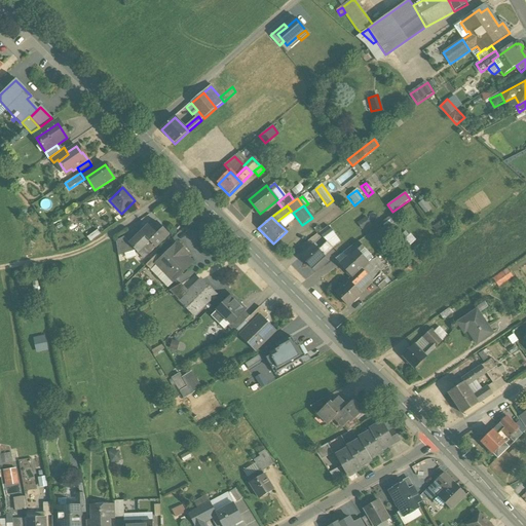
[(358,223),(362,230),(371,224),(366,217),(358,223)]
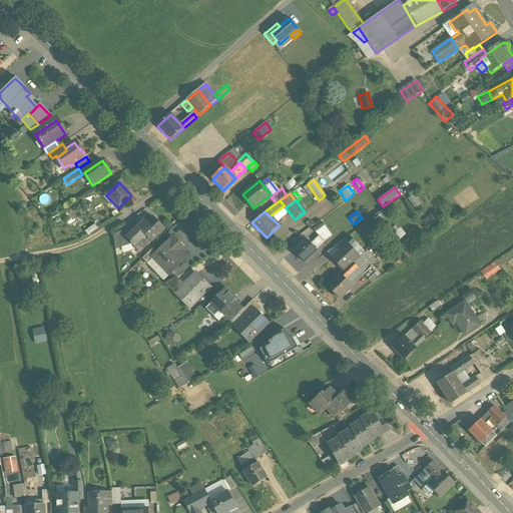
[(153,217),(147,222),(144,220),(137,226),(143,232),(146,235),(151,241),(164,229),(153,217)]
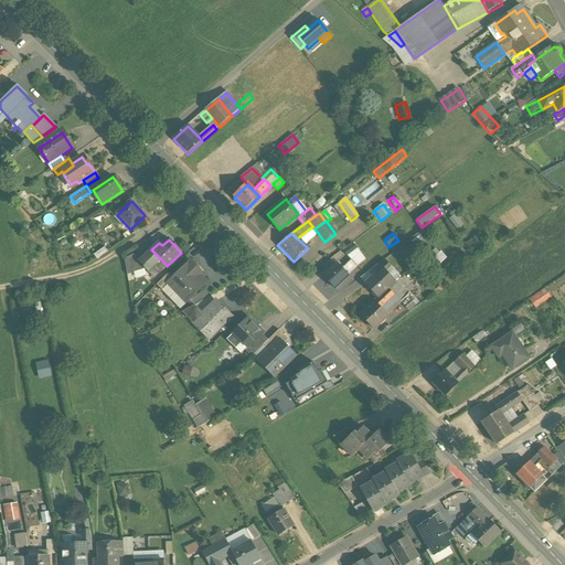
[(353,244),(343,251),(348,256),(356,249),(353,244)]
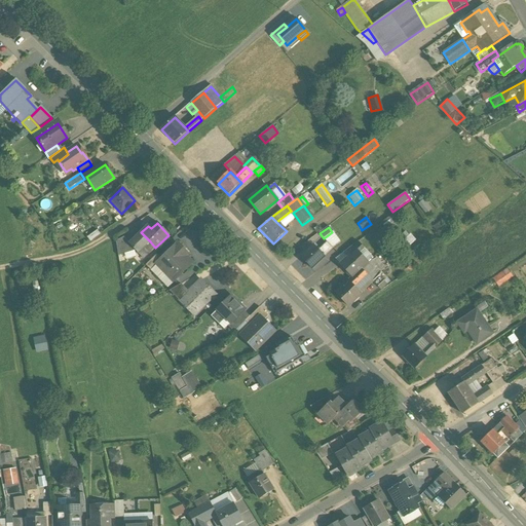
[(129,243),(128,245),(135,251),(141,245),(147,238),(141,232),(129,243)]
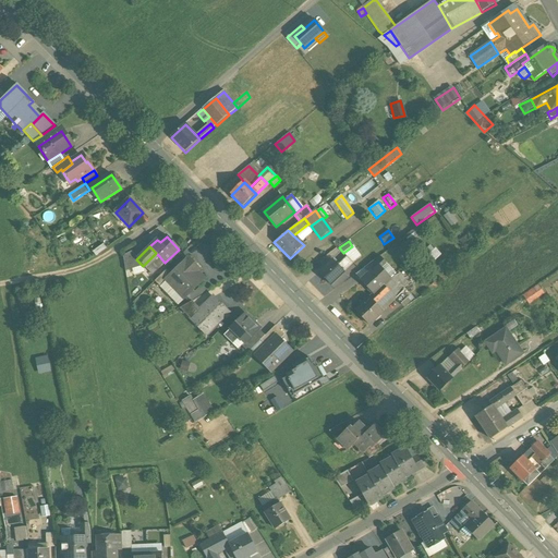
[(137,258),(131,252),(124,256),(128,281),(143,266),(136,259),(137,258)]
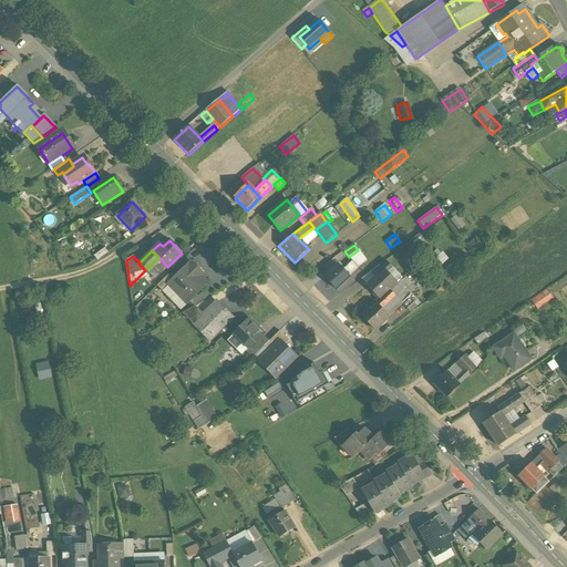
[(158,257),(152,264),(155,267),(162,260),(158,257)]
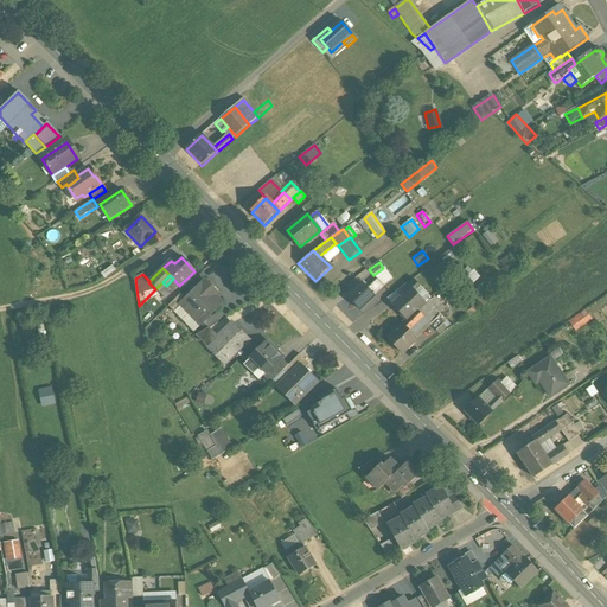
[(173,279),(166,286),(172,293),(179,286),(173,279)]
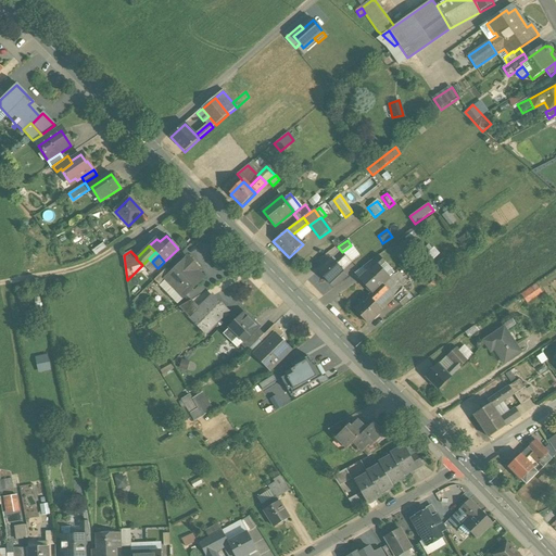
[(345,255),(337,265),(343,272),(352,263),(345,255)]
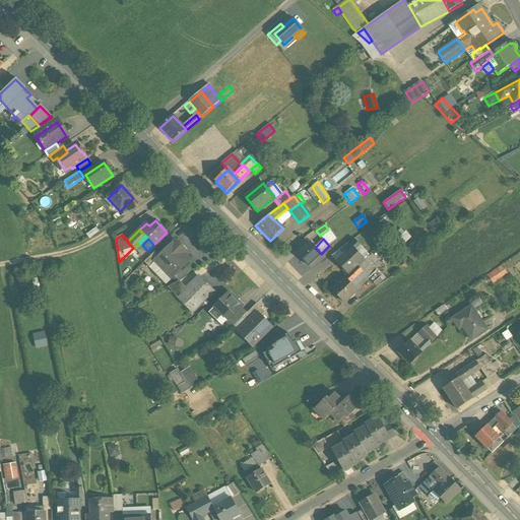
[(353,239),(339,250),(344,255),(352,248),(354,251),(360,246),(353,239)]
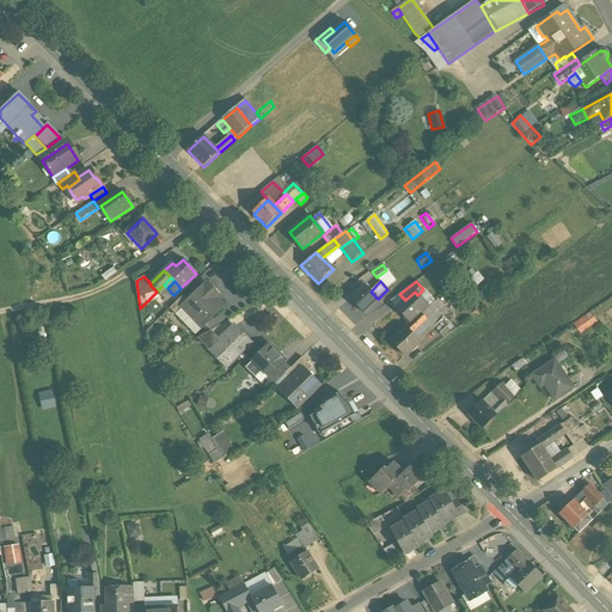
[(214,292),(207,283),(188,301),(183,306),(183,307),(202,328),(224,307),(212,294),(214,292)]
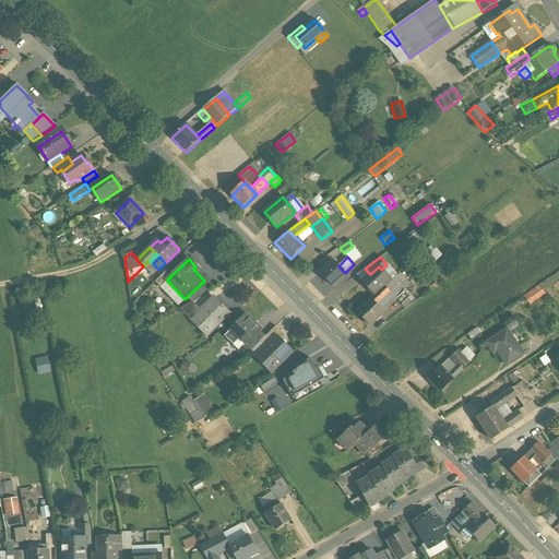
[(153,263),(150,260),(143,266),(152,275),(158,270),(153,263)]
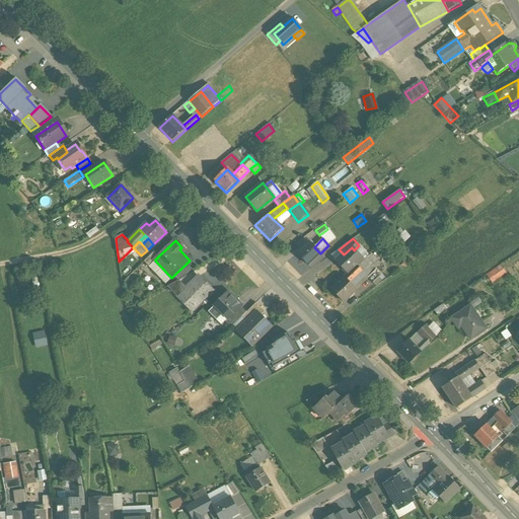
[(314,247),(309,242),(297,254),(307,266),(320,253),(314,247)]
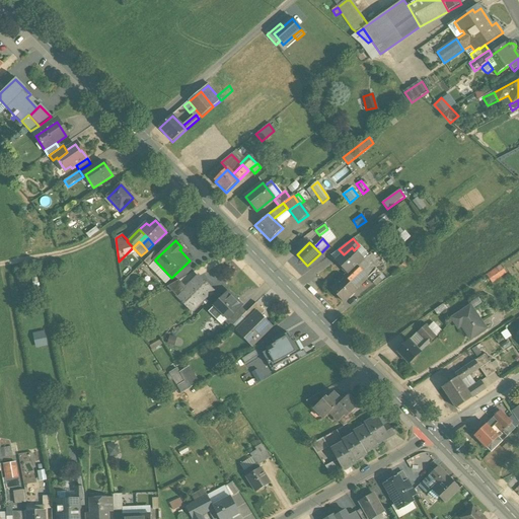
[(344,254),(337,262),(342,268),(342,270),(345,273),(347,273),(348,274),(357,266),(363,260),(354,250),(352,247),(344,254)]
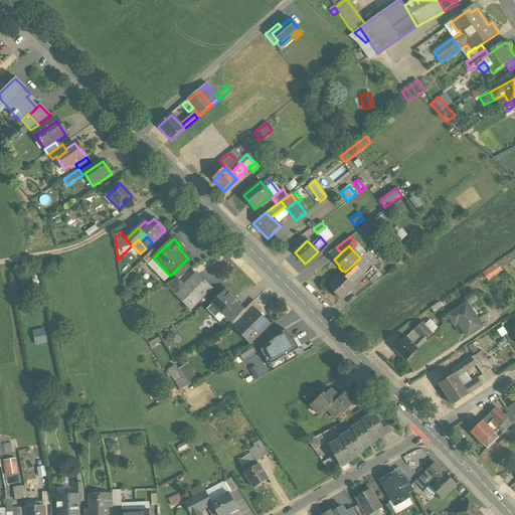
[(154,250),(143,261),(147,266),(154,259),(154,258),(158,253),(154,250)]
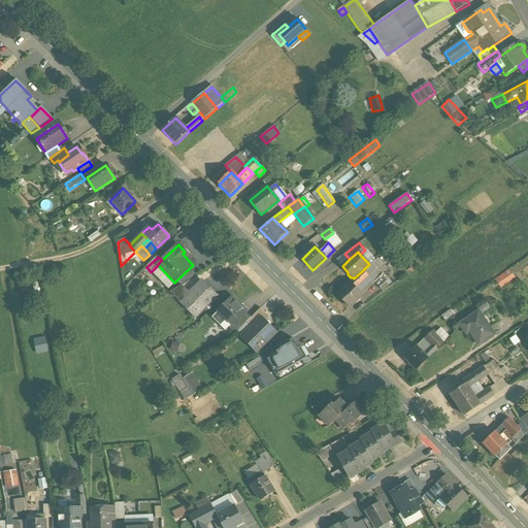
[(369,264),(363,270),(368,276),(375,283),(381,277),(378,276),(387,268),(377,259),(375,261),(372,262),(371,262),(369,264)]
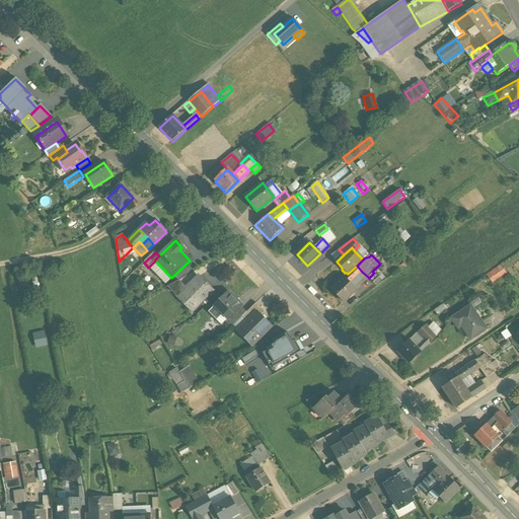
[(348,274),(345,277),(350,283),(362,272),(357,266),(348,274)]
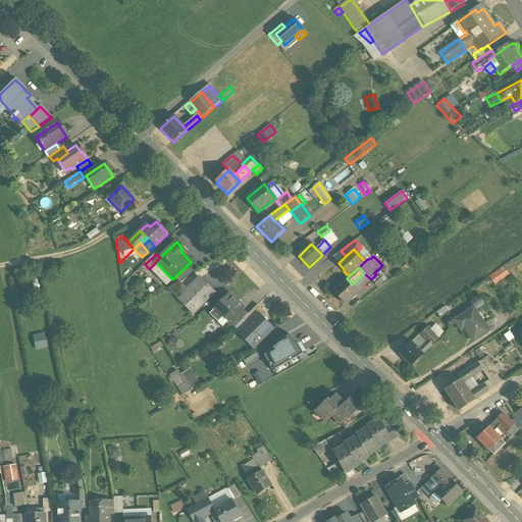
[(504,267),(488,278),(493,285),(509,275),(504,267)]
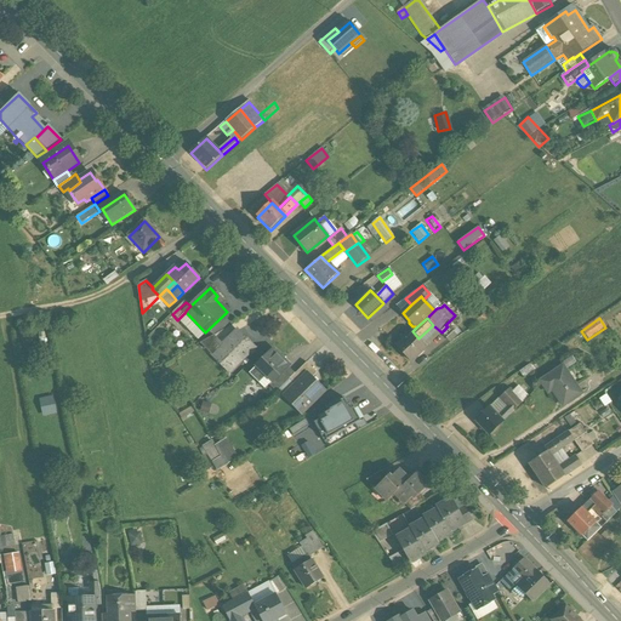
[(433,325),(419,339),(427,347),(442,332),(433,325)]
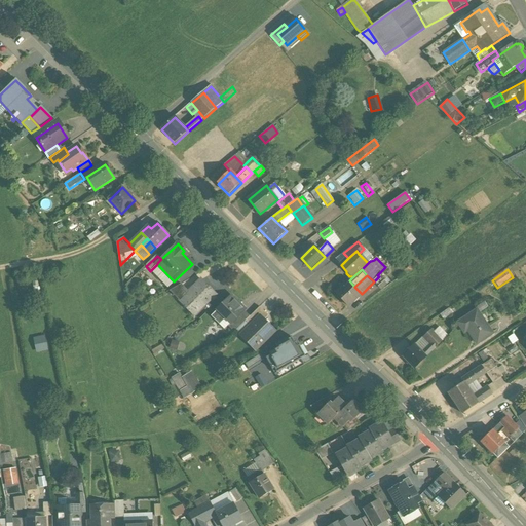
[(201,279),(189,292),(186,289),(177,298),(194,316),(216,295),(201,279)]
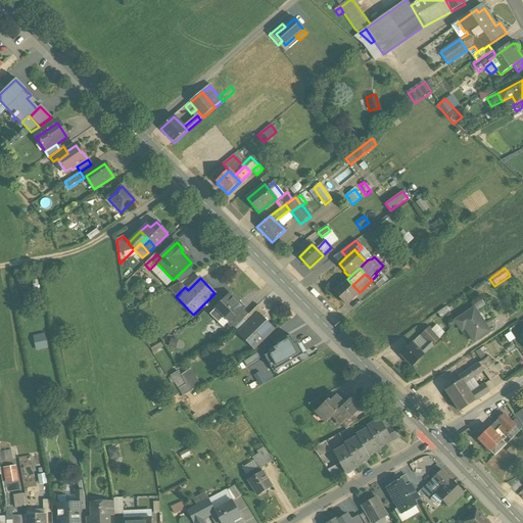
[(346,279),(333,292),(346,305),(360,292),(352,285),(347,279),(346,279)]
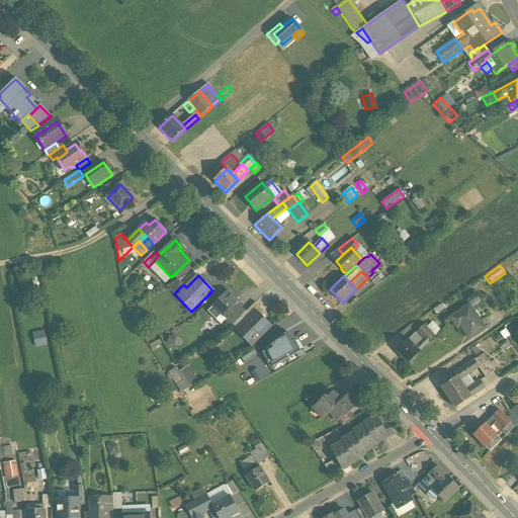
[(178,280),(168,286),(174,293),(183,284),(178,280)]
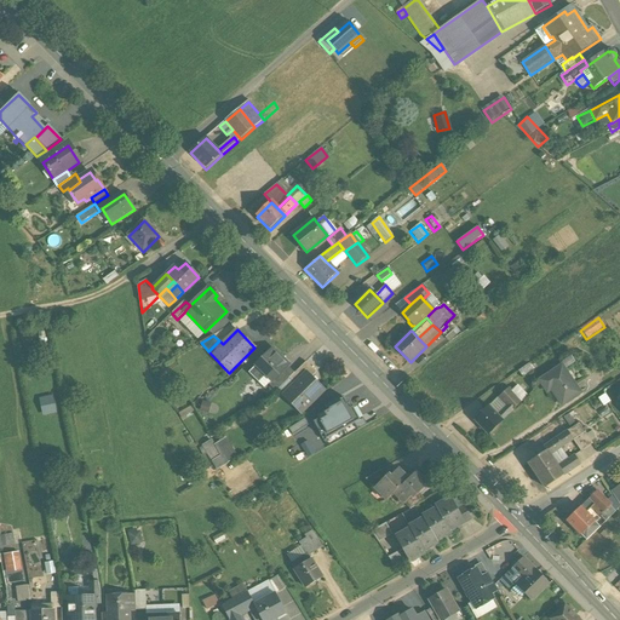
[(288,365),(271,349),(248,373),(258,383),(265,375),(271,382),(287,366),(288,365)]
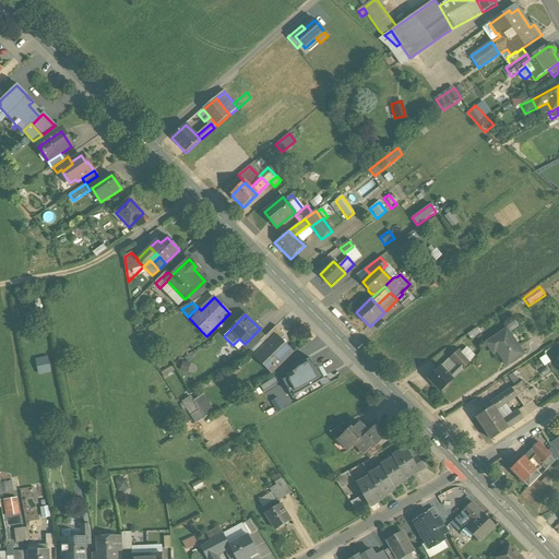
[(265,337),(260,343),(265,347),(276,336),(280,341),(285,336),(276,328),(265,337)]
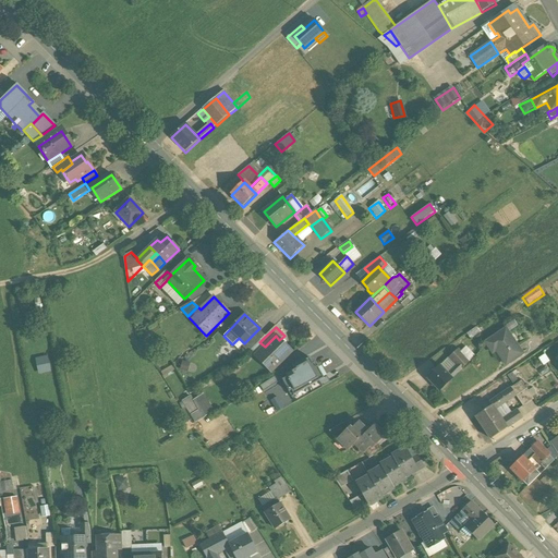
[(258,329),(244,343),(241,346),(249,353),(259,342),(265,337),(258,329)]
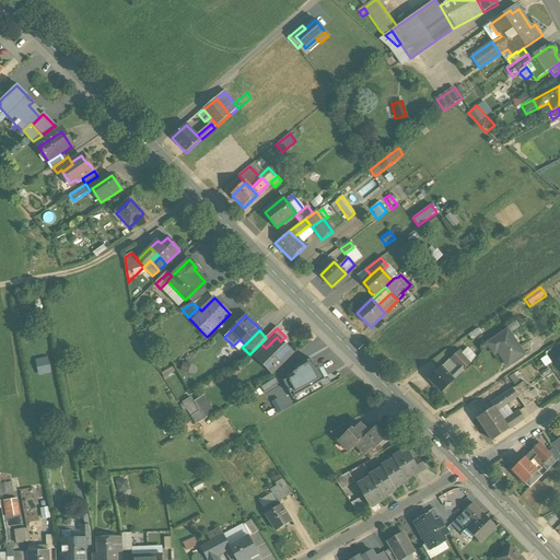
[(477,330),(468,336),(473,341),(480,335),(477,330)]
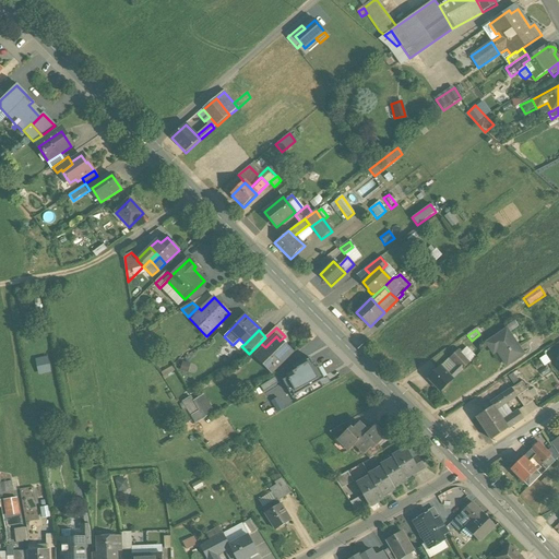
[(507,330),(485,345),(492,355),(496,353),(507,367),(523,355),(518,347),(516,348),(510,339),(511,337),(507,330)]
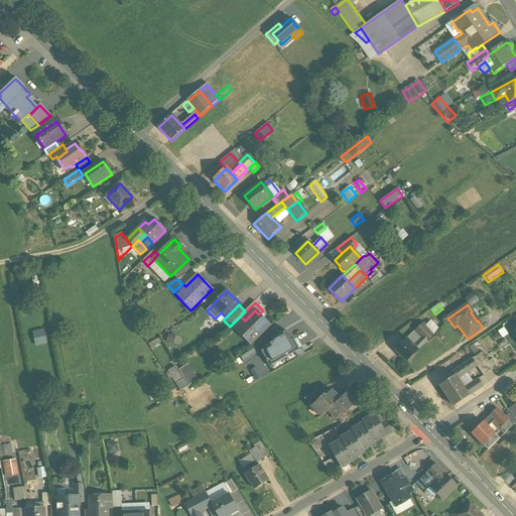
[(245,320),(236,330),(250,344),(269,326),(258,314),(255,310),(245,320)]
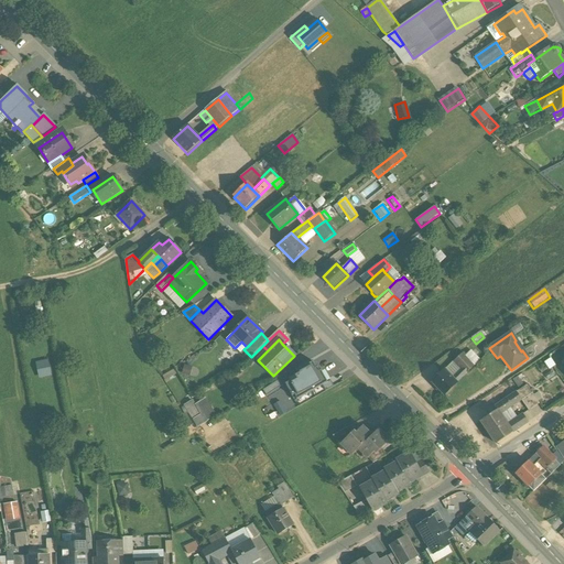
[(474,367),(462,355),(454,362),(461,370),(465,375),(474,367)]
